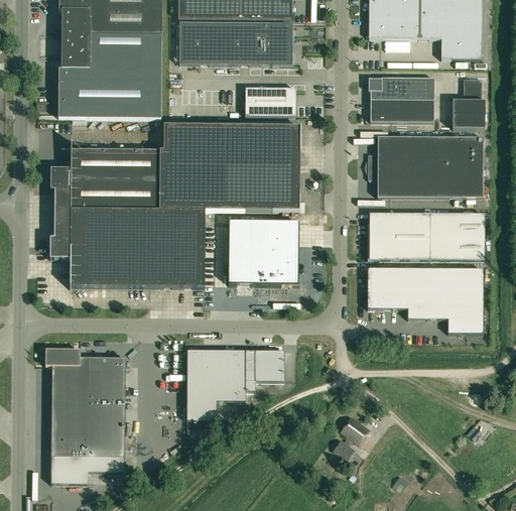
[(161,25),(161,0),(58,0),(58,8),(61,8),(61,24),(161,25)]
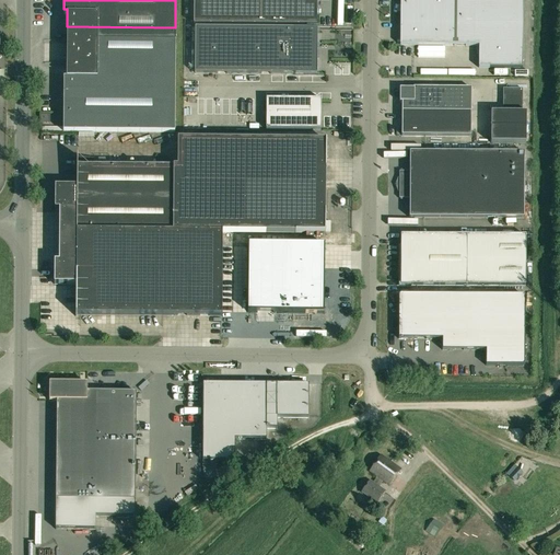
[(194,0),(194,20),(316,21),(316,0),(194,0)]
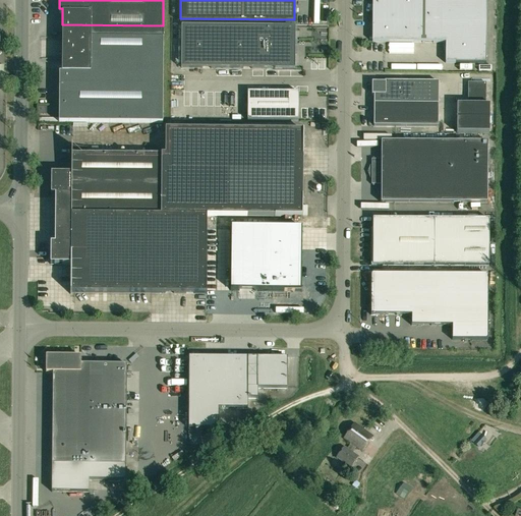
[(371,0),(372,37),(446,38),(446,58),(485,58),(485,0),(371,0)]
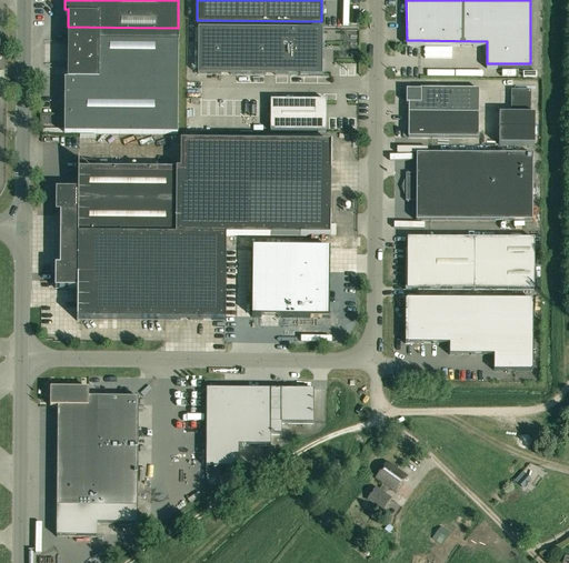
[(198,69),(321,70),(322,23),(198,22),(198,69)]
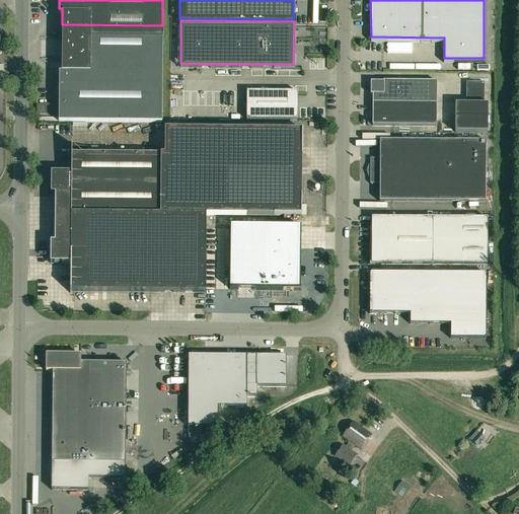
[(62,24),(61,67),(59,67),(58,117),(161,118),(162,25),(62,24)]
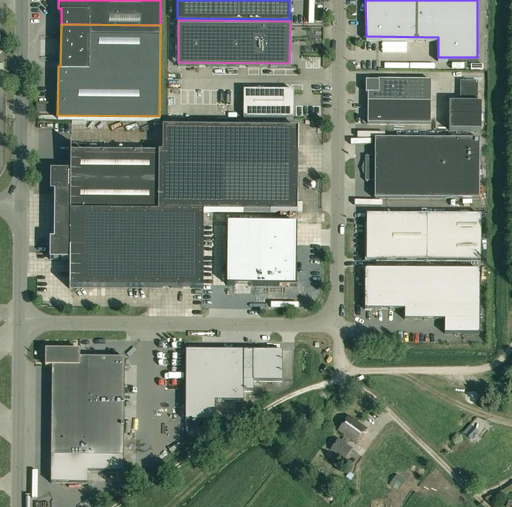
[(431,75),(378,75),(378,76),(365,75),(365,88),(367,88),(367,97),(431,97),(431,75)]
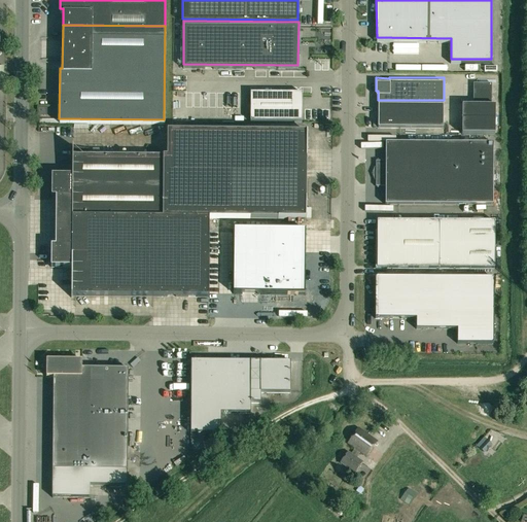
[(491,101),(491,79),(473,79),(473,101),(491,101)]
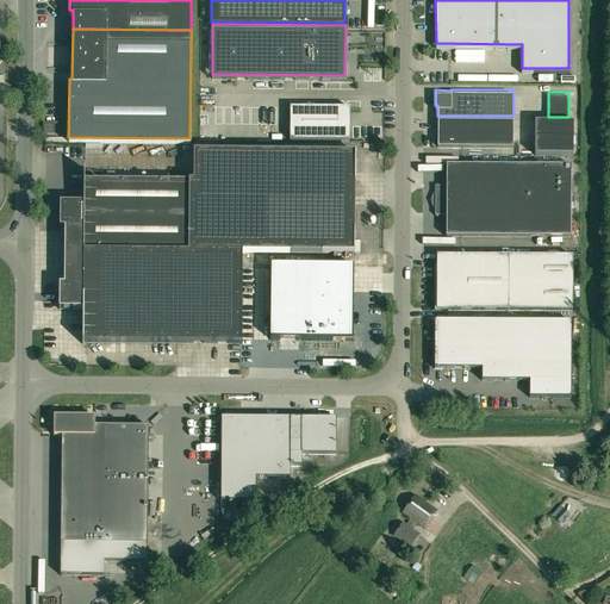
[(349,135),(349,103),(290,101),(290,135),(349,135)]
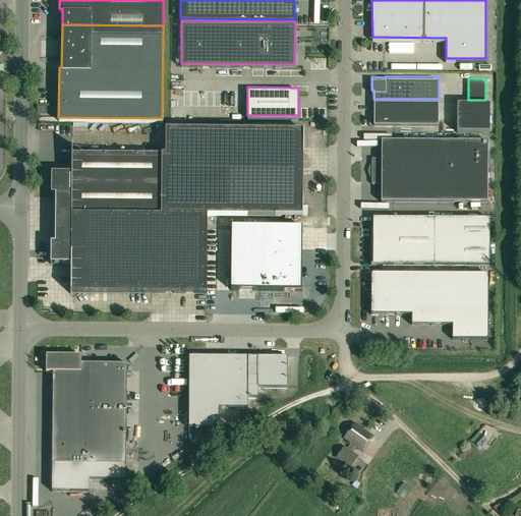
[(439,99),(373,99),(373,122),(439,123),(439,99)]
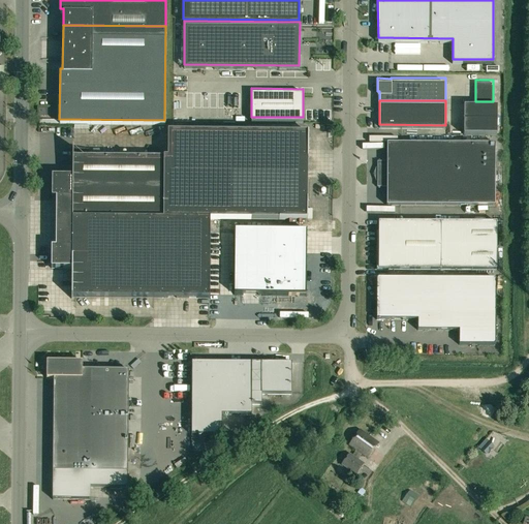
[(72,192),(72,212),(307,215),(308,127),(167,126),(167,152),(72,151),(72,171),(52,171),(52,192),(72,192)]
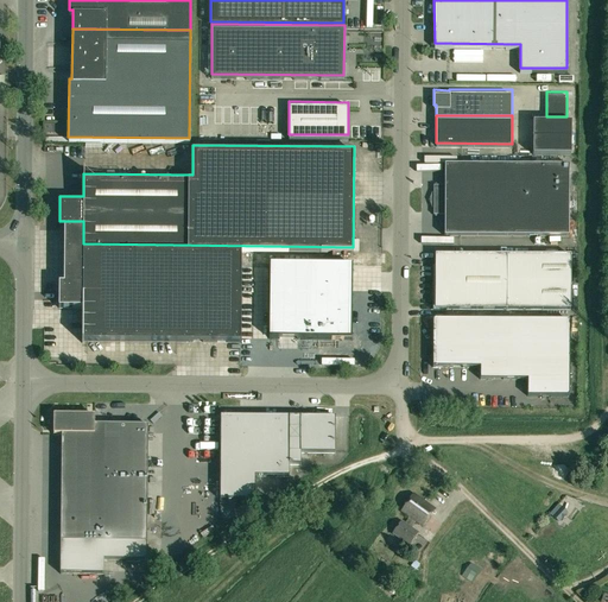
[(441,179),(436,178),(435,179),(434,179),(434,183),(431,188),(434,188),(434,201),(432,201),(434,206),(434,209),(435,209),(436,210),(439,209),(444,209),(444,230),(568,230),(569,159),(444,159),(444,179),(441,179)]
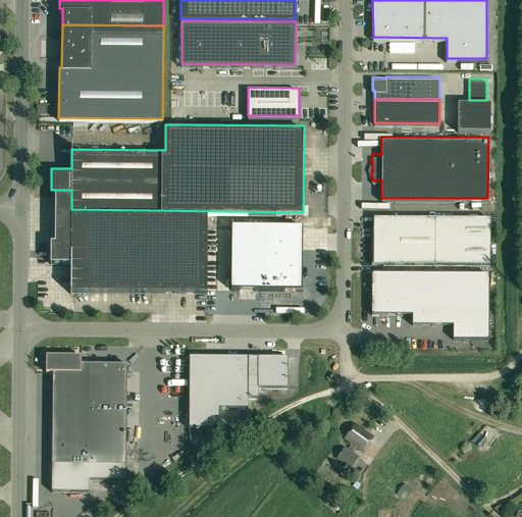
[(377,260),(377,262),(383,262),(383,261),(489,262),(490,215),(374,214),(373,224),(372,224),(371,257),(373,257),(377,260)]
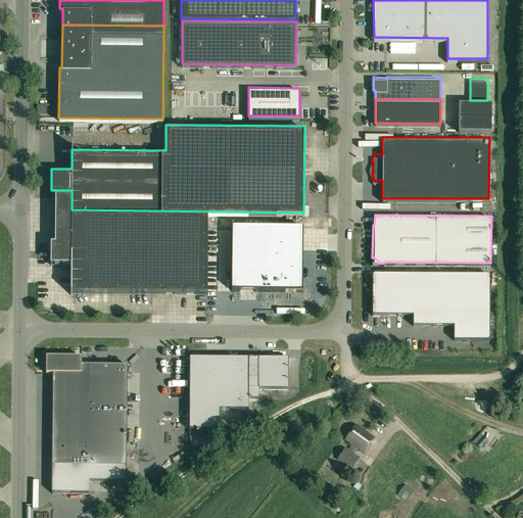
[(303,223),(233,222),(232,285),(302,286),(303,223)]
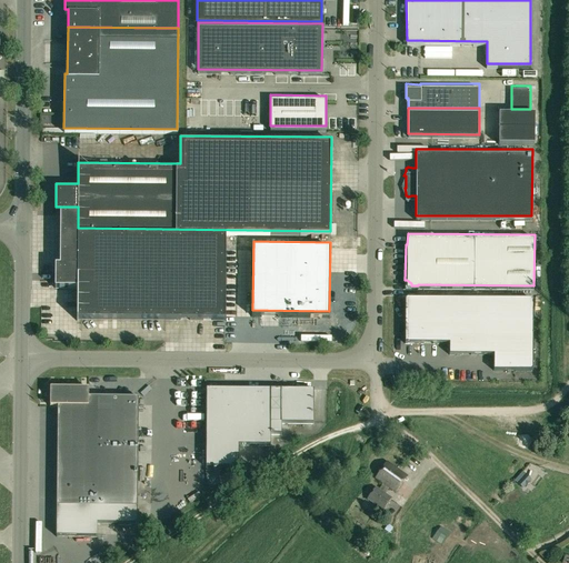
[(493,350),(493,365),(531,365),(532,364),(533,363),(533,295),(532,294),(530,293),(408,293),(406,294),(405,295),(405,338),(449,339),(449,350),(493,350)]
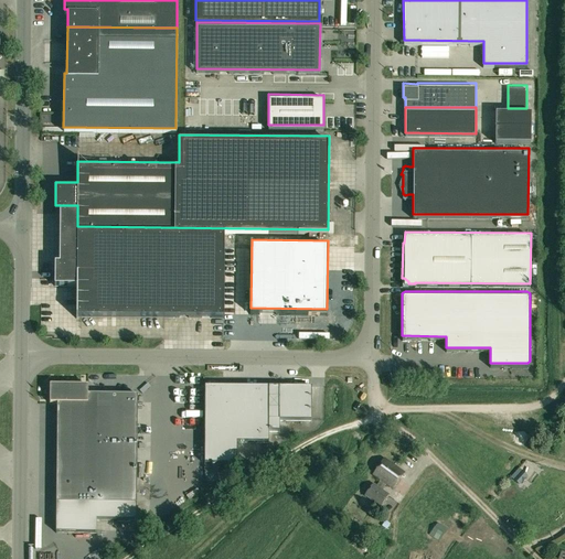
[(137,485),(138,389),(87,388),(87,380),(50,379),(50,398),(57,398),(56,497),(96,497),(97,484),(137,485)]
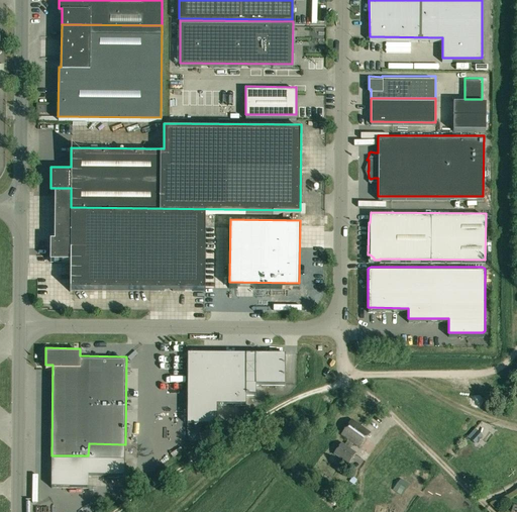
[(245,390),(255,390),(255,380),(285,380),(285,349),(188,348),(187,420),(216,420),(217,400),(245,400),(245,390)]
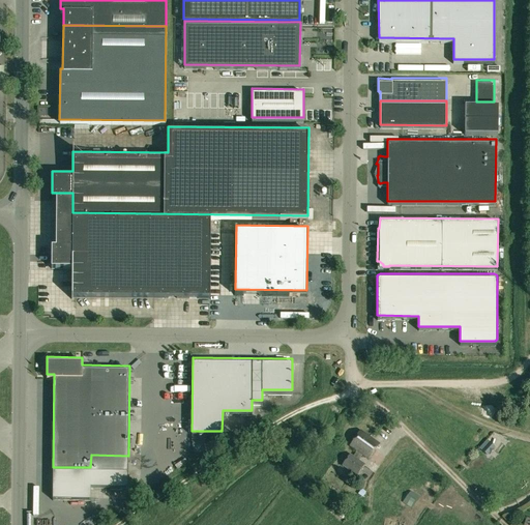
[(356,470),(364,460),(358,456),(362,449),(369,454),(379,439),(360,426),(350,441),(357,446),(353,451),(350,449),(342,460),(356,470)]
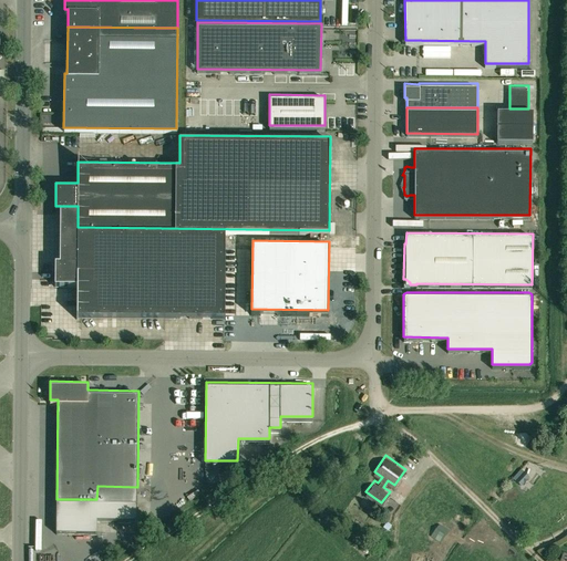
[(529,474),(524,468),(516,477),(522,482),(529,474)]
